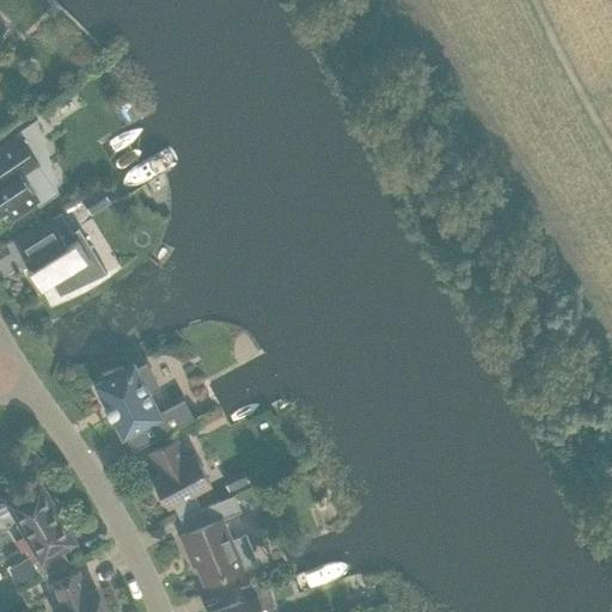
[(40,128),(55,117),(47,105),(31,116),(40,128)]
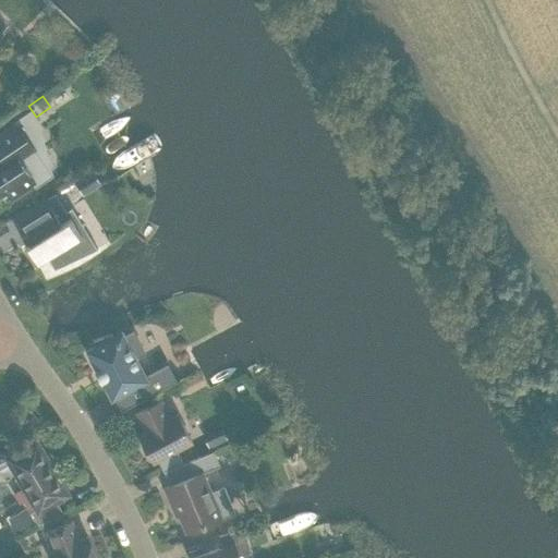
[(0,192),(5,190),(11,198),(35,182),(36,184),(47,178),(47,177),(51,173),(35,149),(17,123),(0,134),(0,192)]
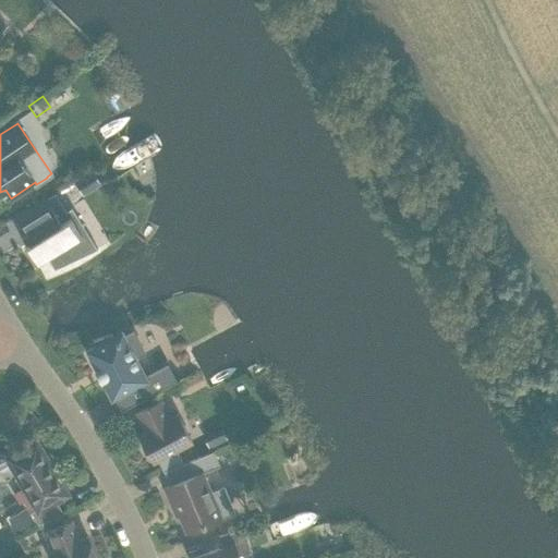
[(82,196),(101,184),(92,169),(72,181),(82,196)]
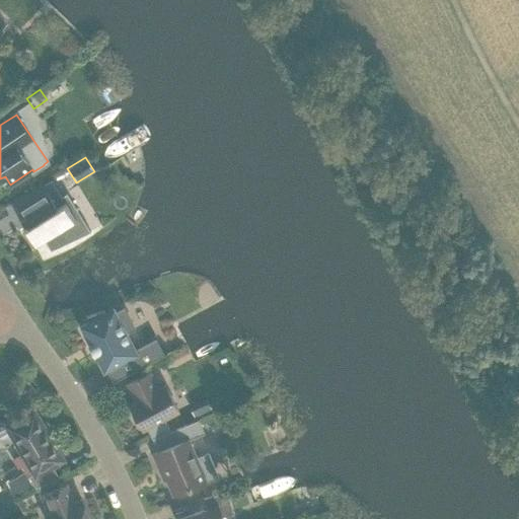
[(43,184),(13,203),(27,225),(22,228),(23,230),(23,231),(32,245),(44,238),(45,240),(45,241),(54,239),(63,237),(67,236),(70,233),(73,231),(76,227),(73,223),(72,221),(76,219),(65,202),(61,195),(51,178),(43,184)]
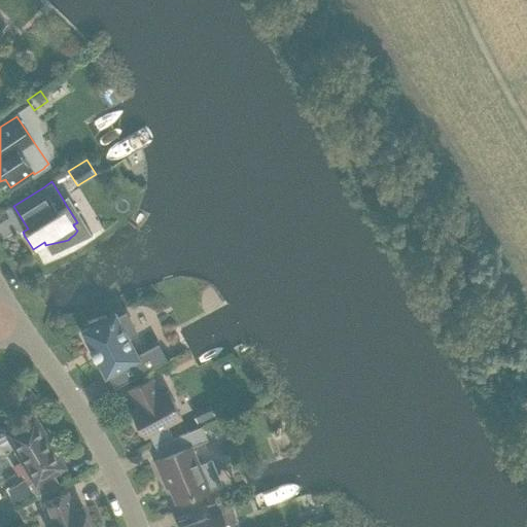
[(91,326),(81,331),(91,348),(90,349),(96,360),(97,359),(105,377),(109,375),(130,363),(136,376),(166,360),(157,345),(137,356),(127,337),(136,331),(126,313),(117,317),(115,314),(106,318),(105,315),(88,321),(88,322),(89,322),(91,326)]
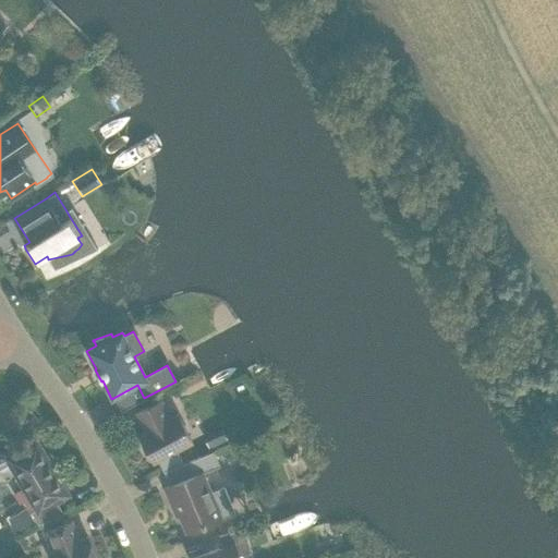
[(160,399),(136,412),(146,431),(140,434),(154,461),(158,459),(164,470),(182,460),(177,449),(192,441),(177,414),(170,417),(160,399)]
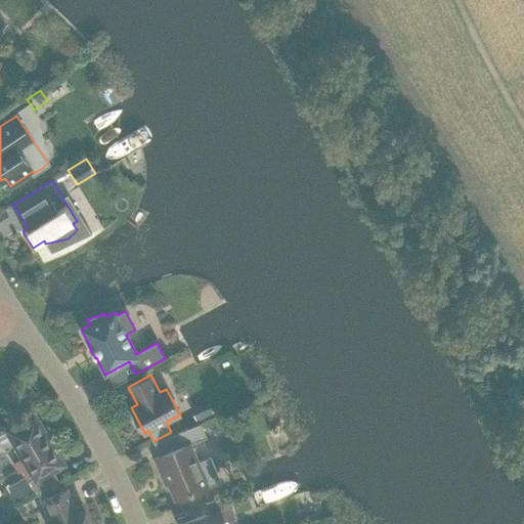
[(37,494),(59,482),(53,471),(63,465),(34,415),(6,430),(36,480),(31,483),(37,494)]
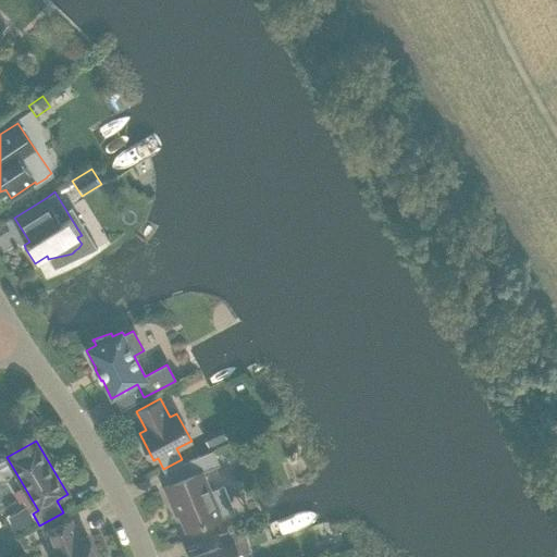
[(211,491),(202,471),(219,465),(212,449),(184,461),(190,474),(163,486),(171,505),(174,504),(185,531),(221,516),(221,515),(233,510),(223,485),(211,491)]
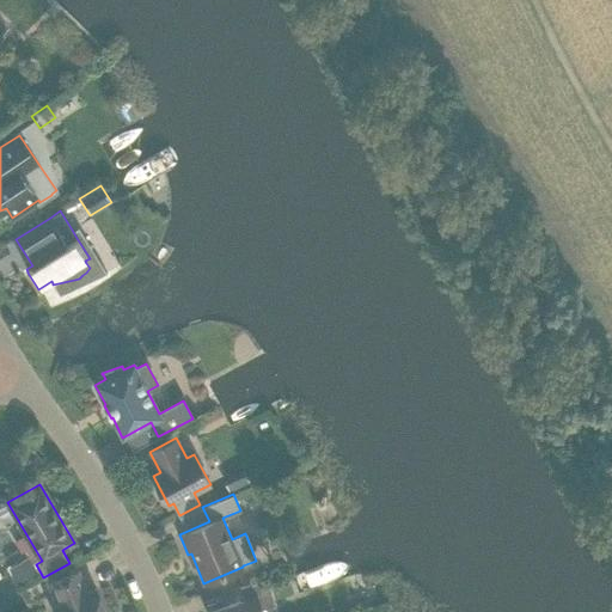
[(78,570),(51,582),(61,604),(53,607),(54,611),(105,611),(96,588),(87,591),(78,570)]
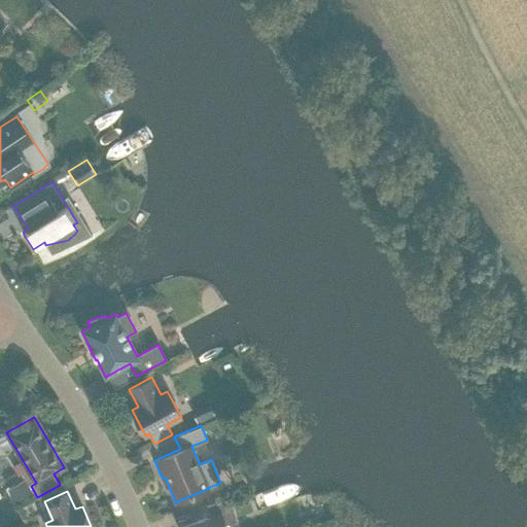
[(182,526),(225,526),(224,524),(237,521),(230,498),(206,505),(210,518),(182,526)]
